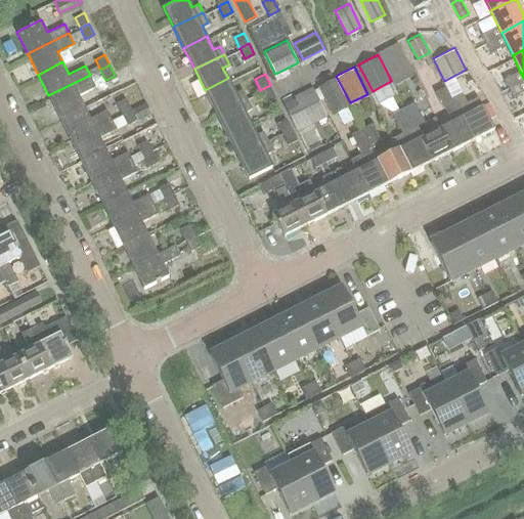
[(48,95),(58,117),(83,104),(78,92),(94,84),(90,75),(48,95)]
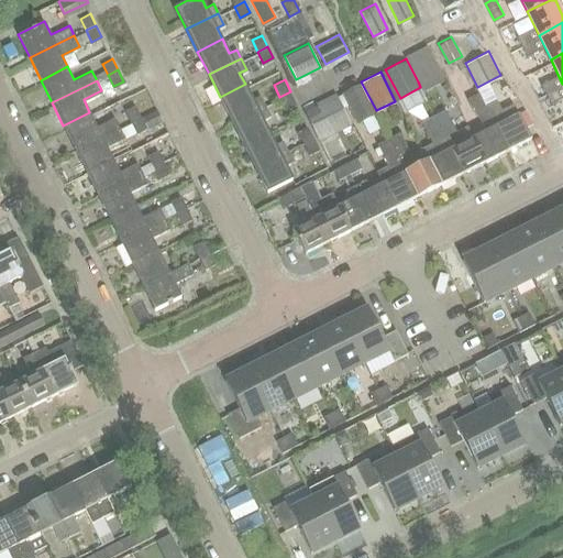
[(356,122),(375,112),(360,81),(341,91),(356,122)]
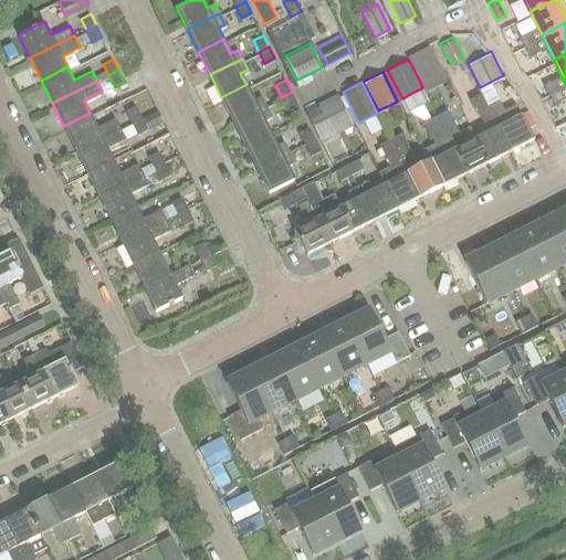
[(261,95),(253,98),(247,84),(221,97),(232,119),(264,104),(261,95)]
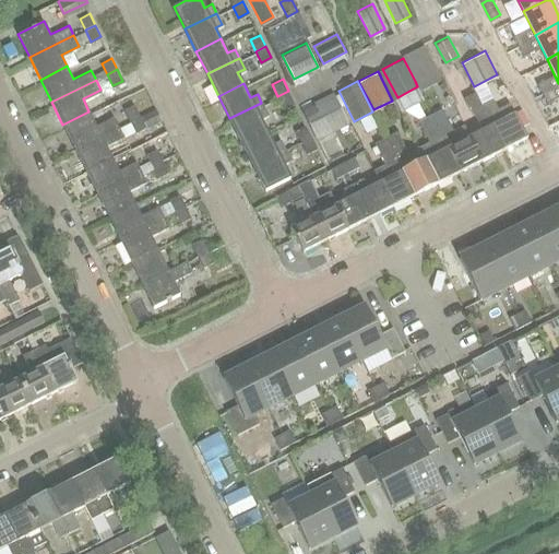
[(526,136),(514,112),(515,110),(510,102),(500,107),(488,83),(474,90),(502,148),(526,136)]
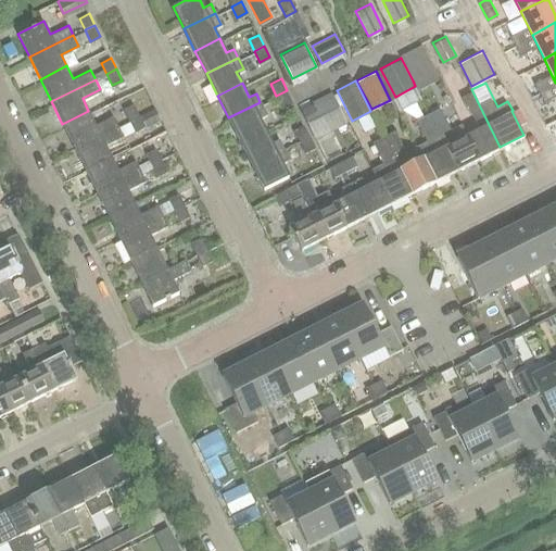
[(312,100),(313,102),(328,132),(348,122),(331,89),(312,100)]
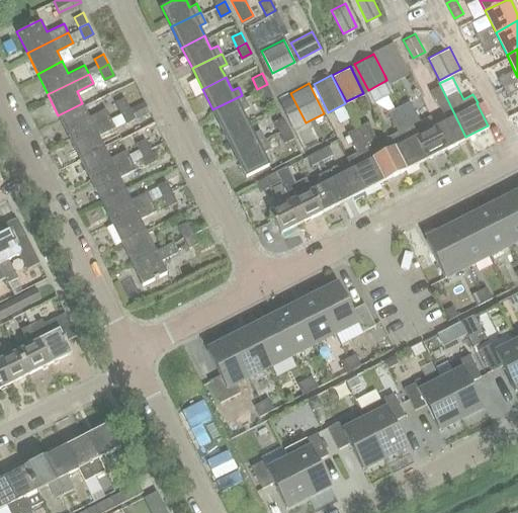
[(432,87),(447,117),(433,125),(444,148),(465,137),(439,83),(432,87)]
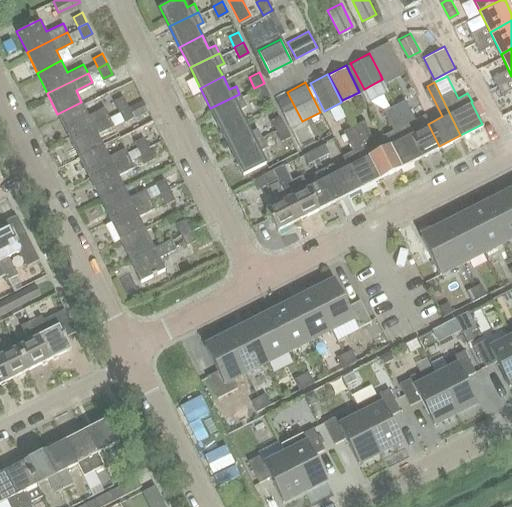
[(269,93),(264,83),(254,88),(259,98),(269,93)]
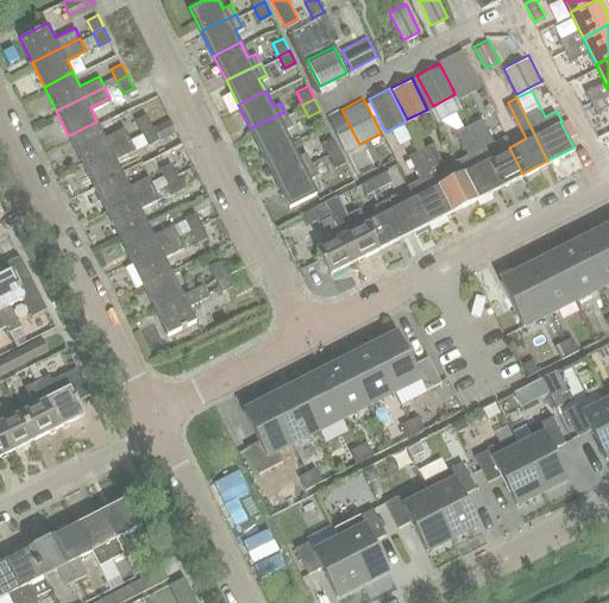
[(142,130),(152,124),(146,112),(136,117),(142,130)]
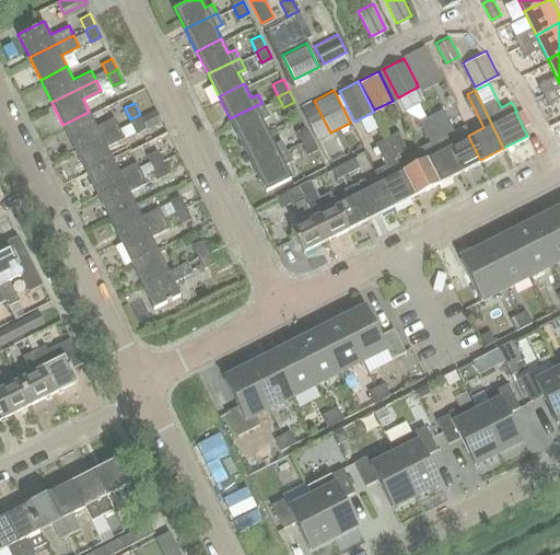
[(242,141),(266,128),(260,117),(267,114),(261,103),(230,118),(242,141)]
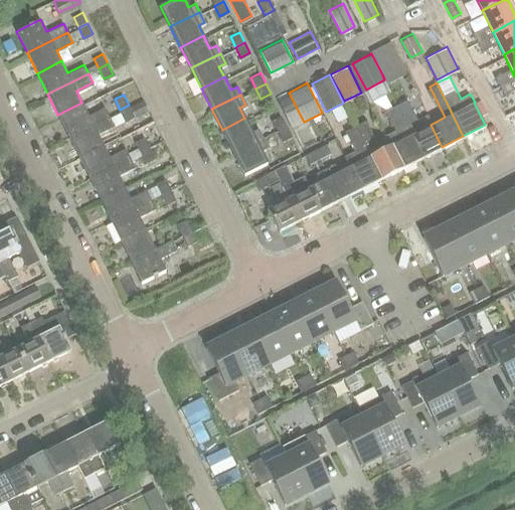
[(292,128),(304,122),(290,95),(278,101),(292,128)]
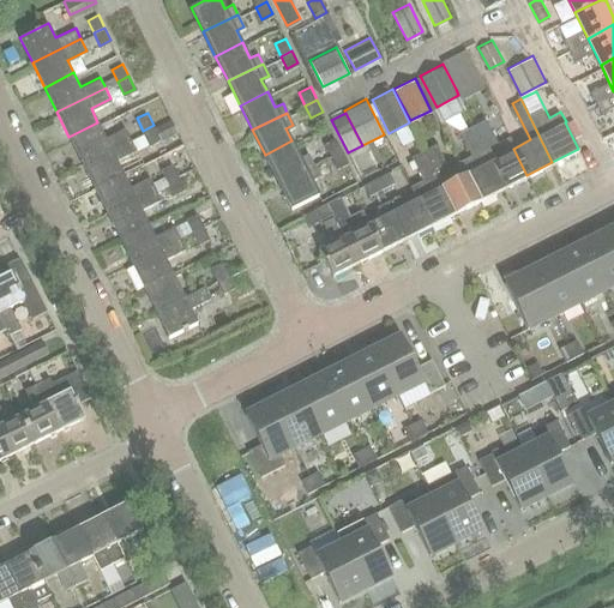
[(485,119),(471,125),(476,136),(489,130),(485,119)]
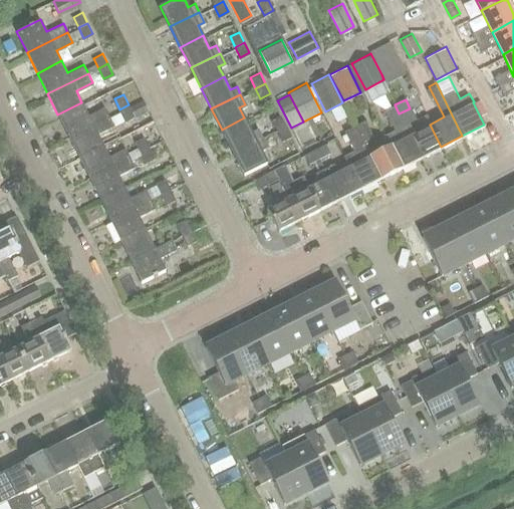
[(87,113),(81,102),(57,114),(67,135),(108,114),(104,105),(87,113)]
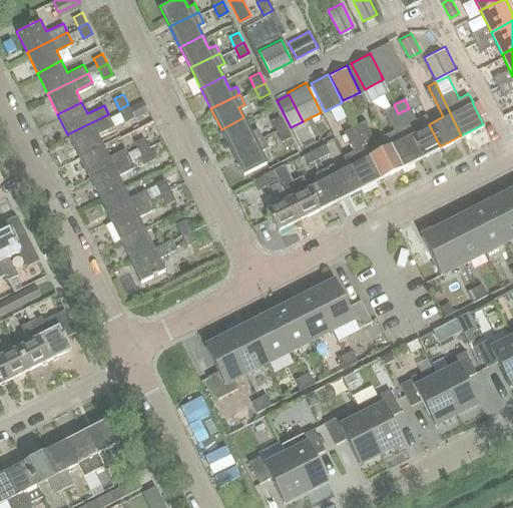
[(133,115),(128,104),(119,109),(124,119),(133,115)]
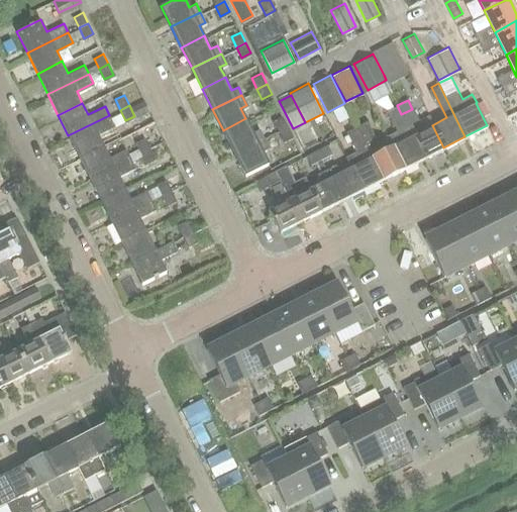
[(402,169),(423,158),(401,114),(397,105),(386,111),(396,130),(387,134),(386,135),(402,169)]
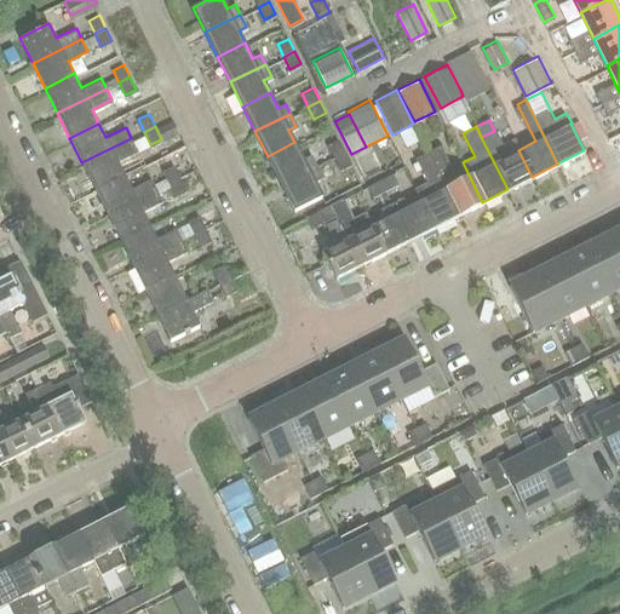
[(494,131),(481,137),(507,189),(532,177),(518,150),(512,138),(500,144),(494,131)]
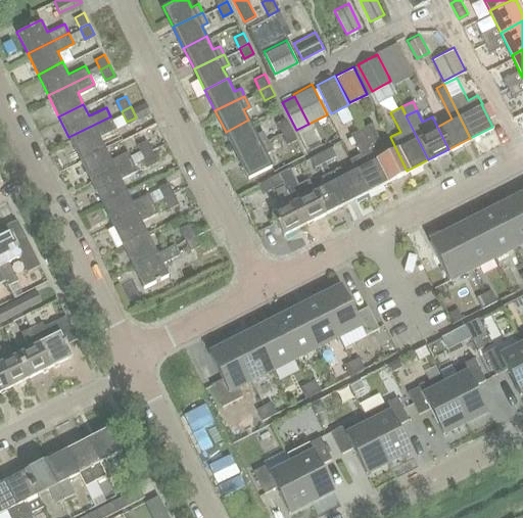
[(285,115),(276,121),(281,132),(291,126),(285,115)]
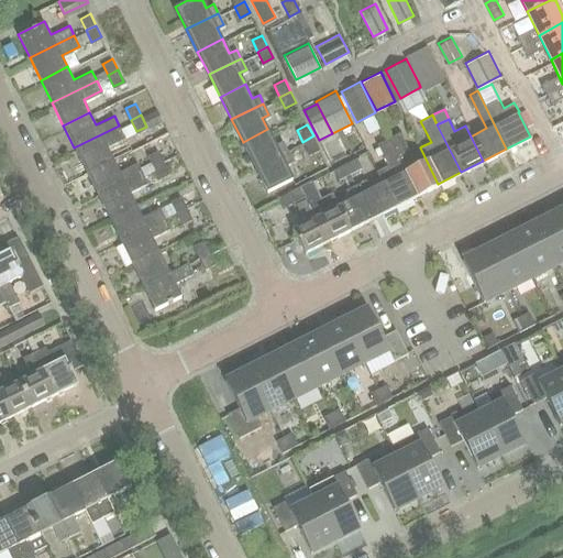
[(74,148),(86,171),(112,157),(106,145),(124,135),(119,126),(74,148)]
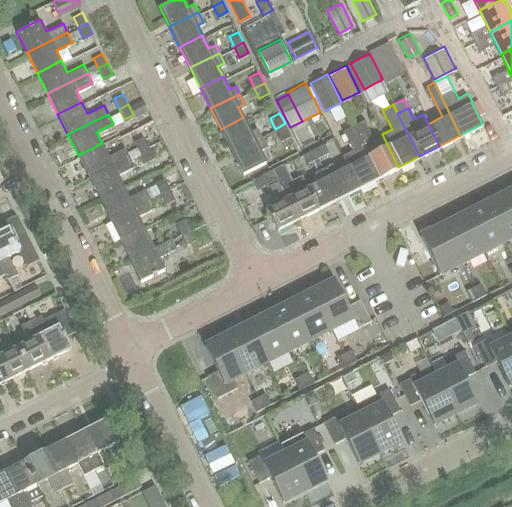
[(256,127),(250,130),(243,117),(221,129),(231,149),(260,135),(256,127)]
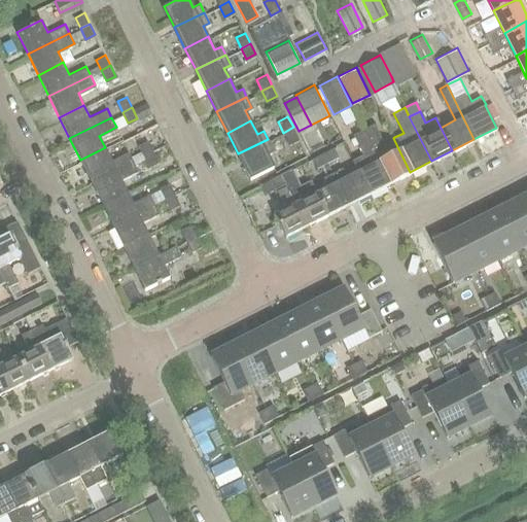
[(362,129),(388,182),(410,172),(393,138),(385,142),(375,123),(362,129)]
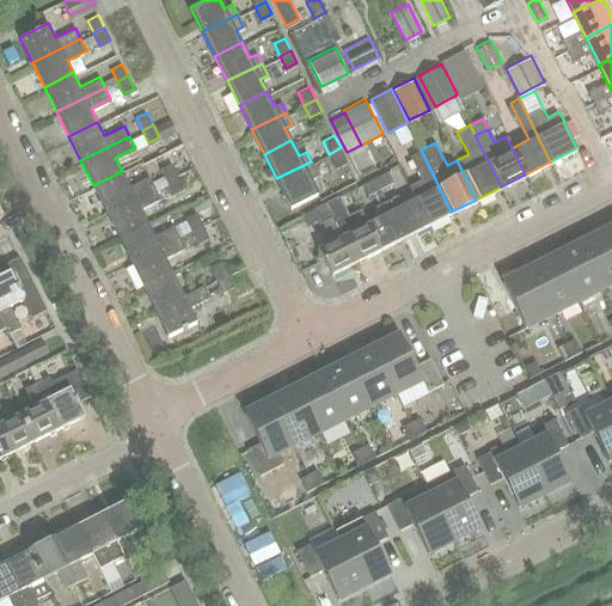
[(341,147),(329,154),(336,166),(347,160),(341,147)]
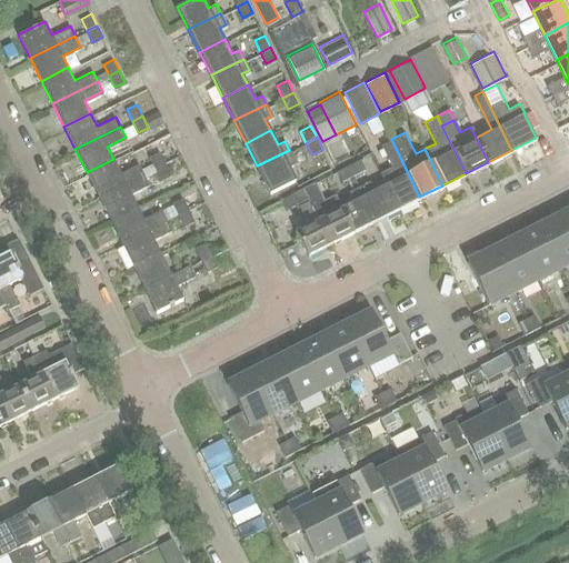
[(380,171),(386,183),(385,183),(397,208),(419,197),(391,139),(381,144),(392,166),(380,171)]
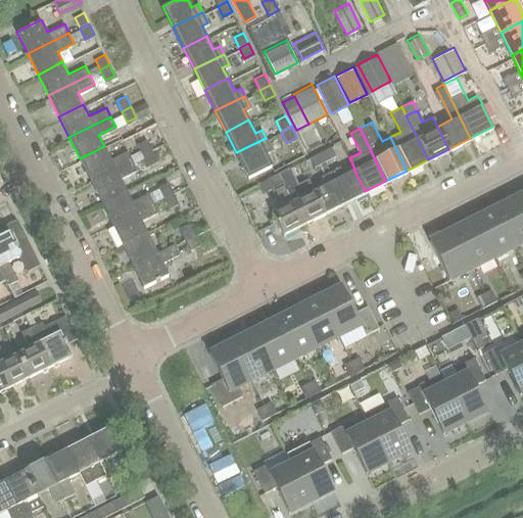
[(247,176),(271,163),(265,151),(271,148),(266,138),(236,152),(247,176)]
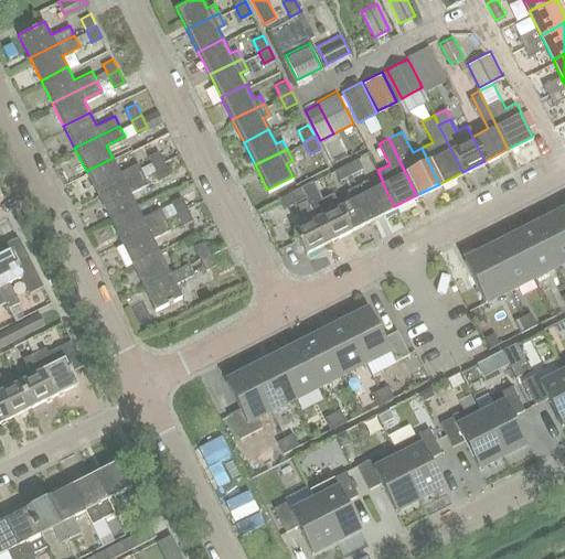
[(153,165),(163,161),(158,150),(148,154),(153,165)]
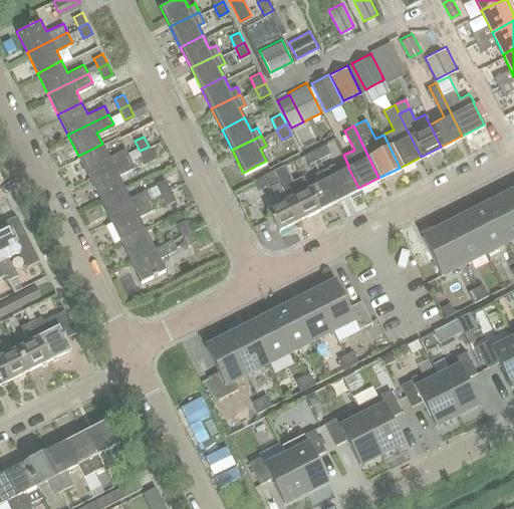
[(330,152),(325,143),(315,148),(319,157),(330,152)]
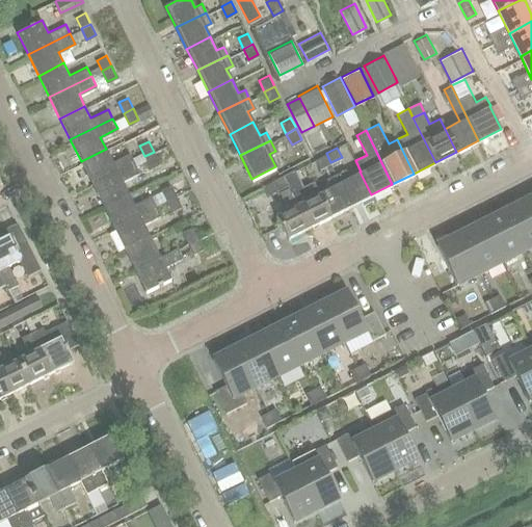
[(106,149),(81,161),(91,182),(134,161),(129,152),(112,160),(106,149)]
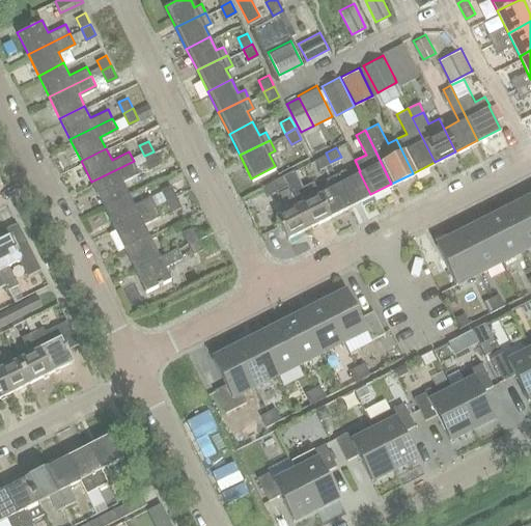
[(154,151),(144,156),(149,166),(159,162),(154,151)]
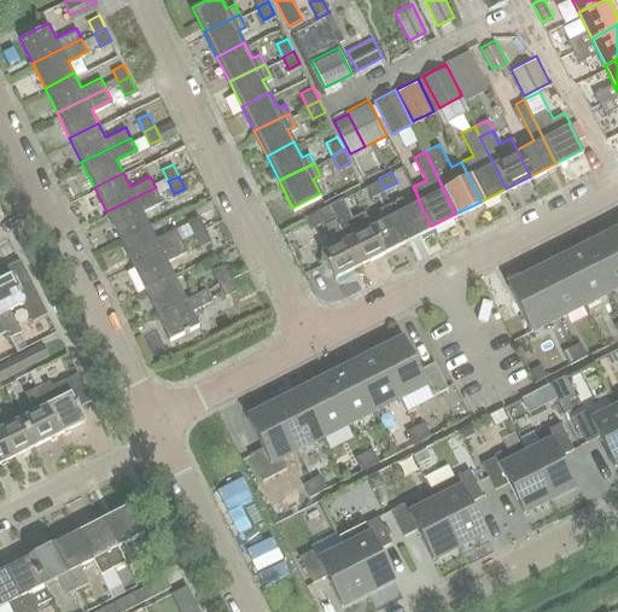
[(384,188),(379,178),(366,185),(372,196),(384,188)]
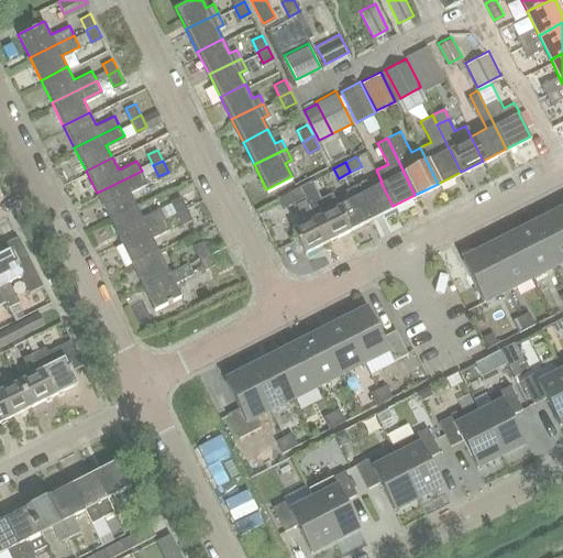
[(97,193),(108,216),(134,203),(129,190),(146,182),(142,171),(97,193)]
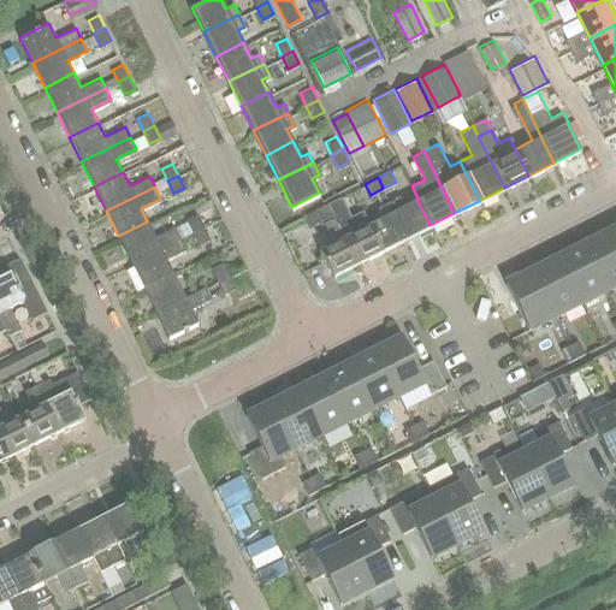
[(342,195),(325,203),(330,214),(335,213),(336,215),(332,218),(355,264),(380,250),(360,211),(351,214),(342,195)]
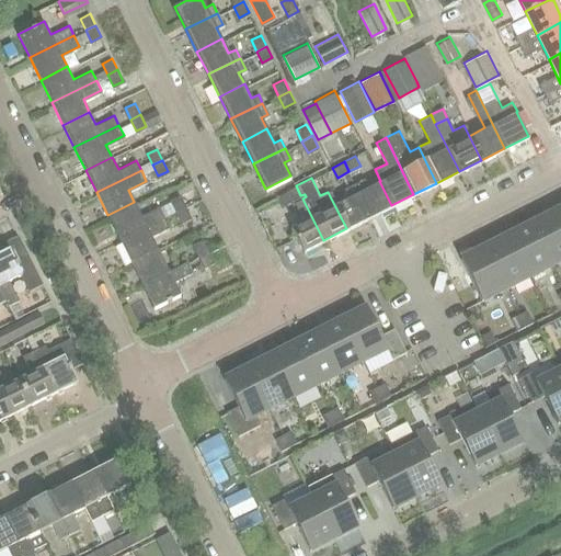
[(391,205),(379,181),(370,185),(366,178),(353,184),(369,217),(391,205)]
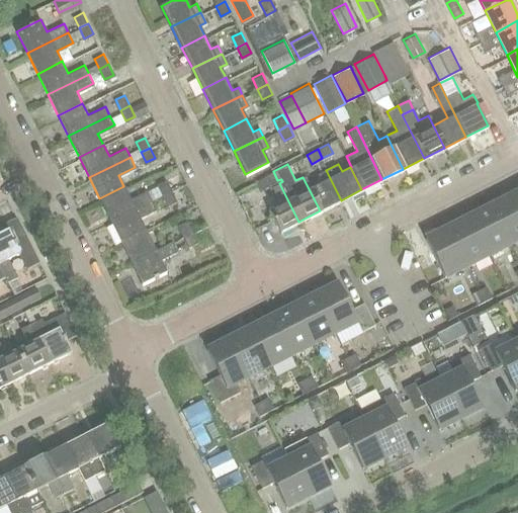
[(318,174),(321,182),(310,187),(305,176),(303,177),(320,210),(341,200),(326,170),(318,174)]
